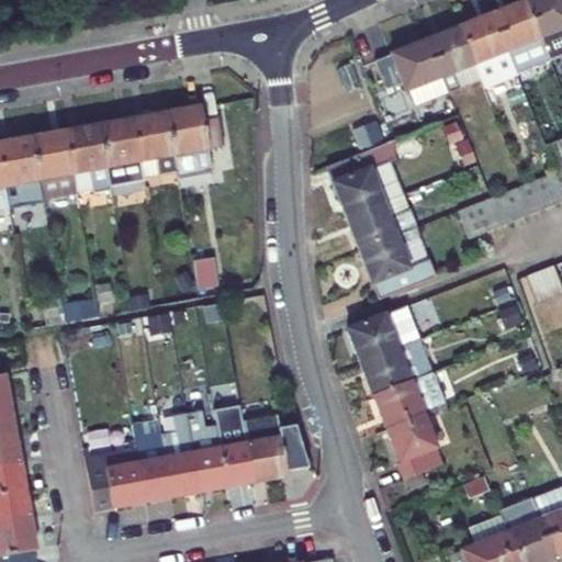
[(561,0),(529,0),(525,2),(540,40),(561,30),(561,0)]
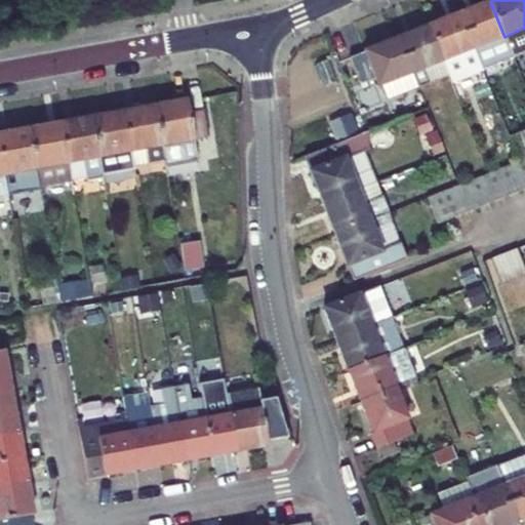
[(482,71),(514,58),(505,37),(490,2),(459,14),(482,71)]
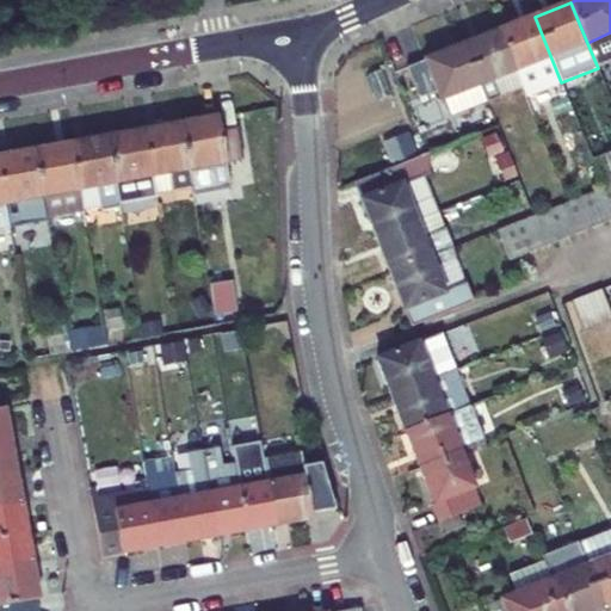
[(523,88),(526,96),(561,82),(535,17),(500,31),(523,88)]
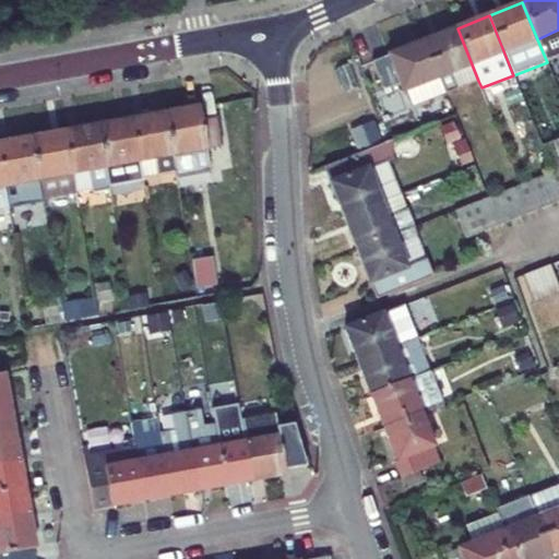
[(439,78),(447,95),(478,81),(458,28),(425,42),(439,78)]
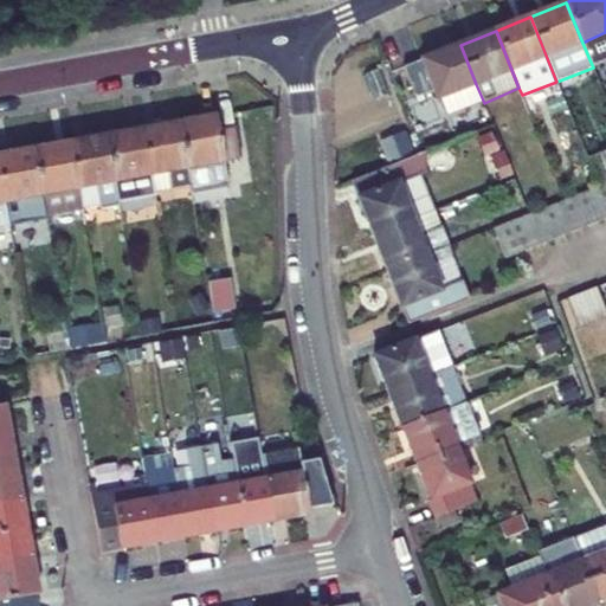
[(432,91),(436,101),(476,84),(461,45),(403,68),(414,98),(432,91)]
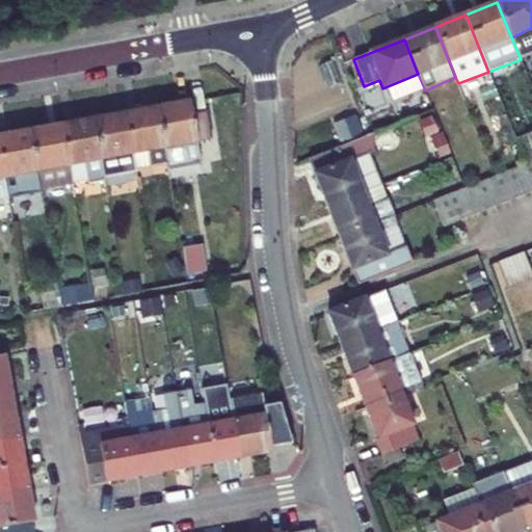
[(205,110),(190,114),(188,102),(156,108),(165,165),(166,170),(200,164),(196,141),(210,138),(205,110)]
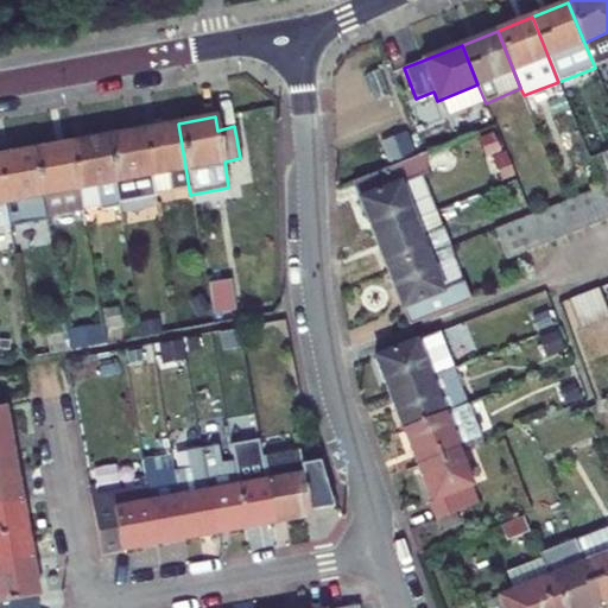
[(178,124),(140,131),(152,195),(189,189),(178,124)]
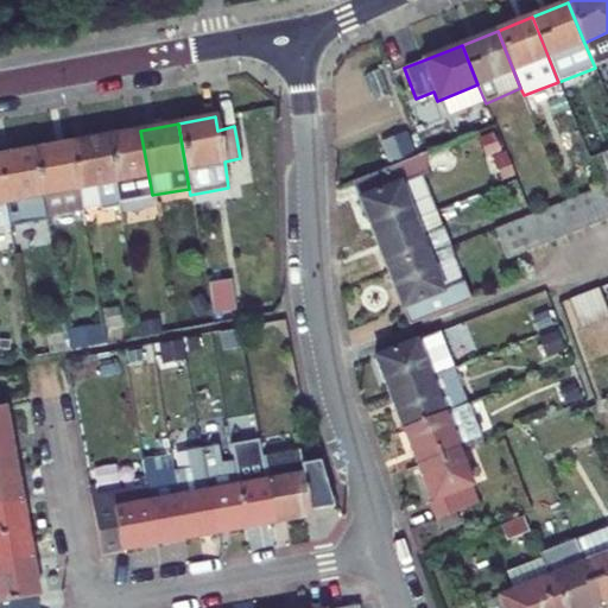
[(116,206),(153,198),(152,195),(140,131),(105,138),(116,206)]
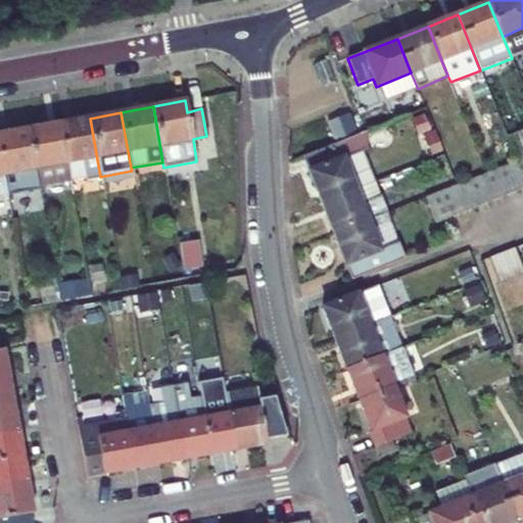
[(411,119),(418,134),(432,129),(426,112),(411,119)]
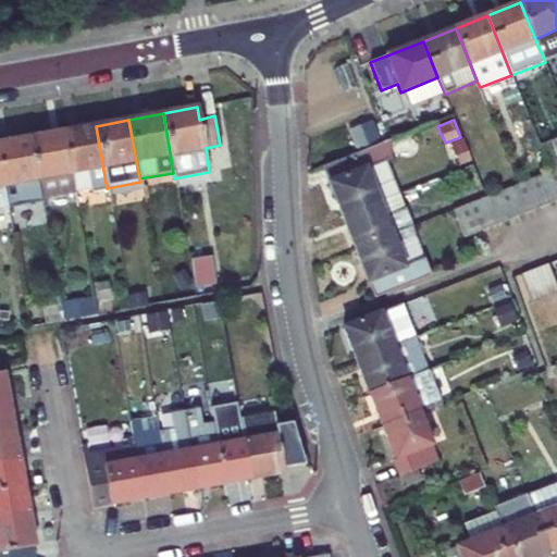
[(407,134),(403,124),(385,132),(390,141),(393,139),(407,134)]
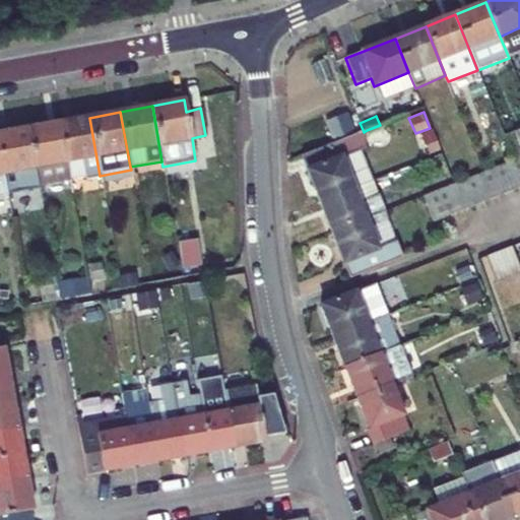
[(84,180),(100,177),(100,176),(89,118),(58,123),(68,181),(84,177),(84,180)]
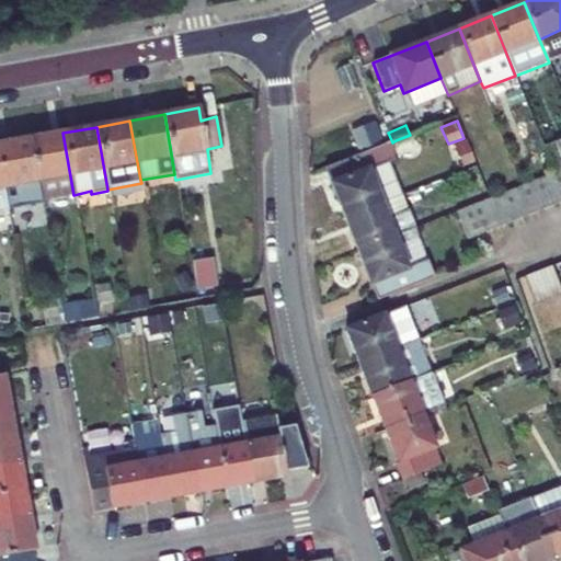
[(29,139),(39,202),(73,195),(63,133),(29,139)]
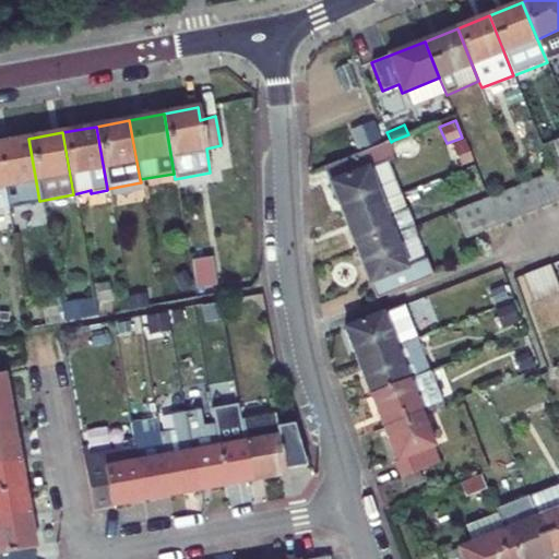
[(379,132),(359,140),(363,151),(382,143),(379,132)]
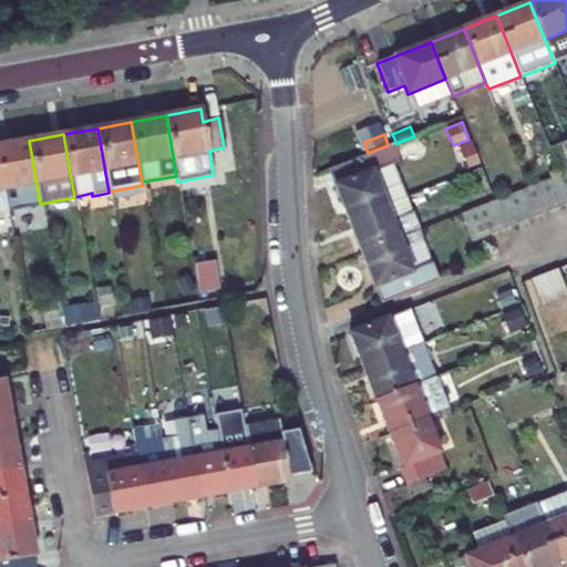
[(9,226),(43,219),(40,204),(29,141),(0,146),(0,177),(7,213),(9,226)]
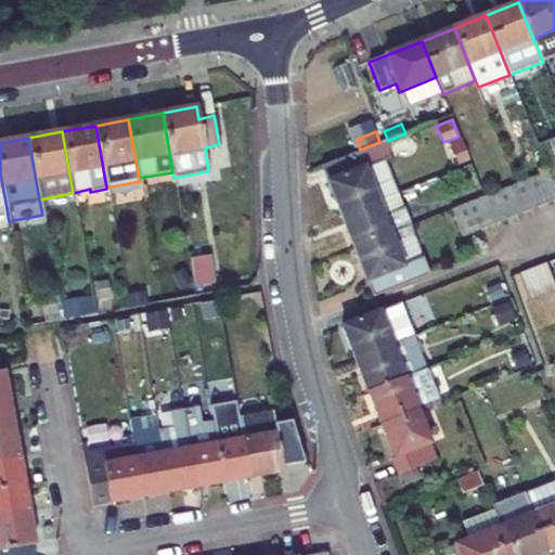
[(554,138),(538,145),(549,170),(554,167),(554,138)]
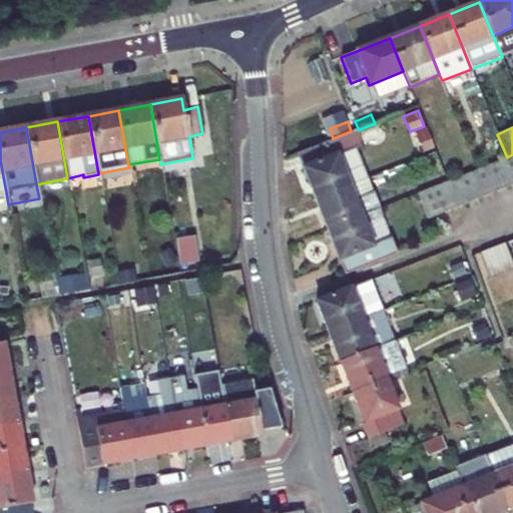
[(359,130),(298,154),(315,199),(368,178),(355,147),(362,144),(362,128),(359,130)]
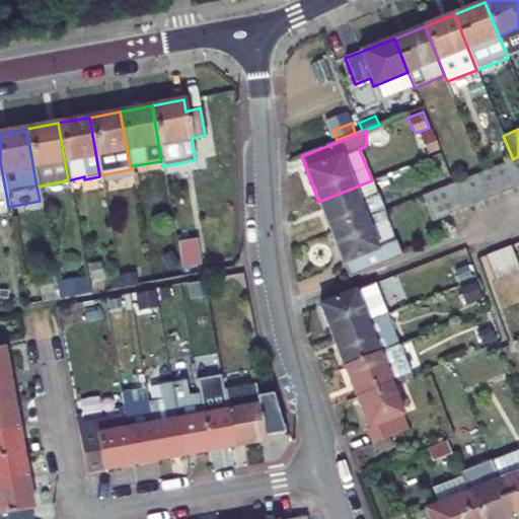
[(428,152),(437,148),(431,132),(421,136),(428,152)]
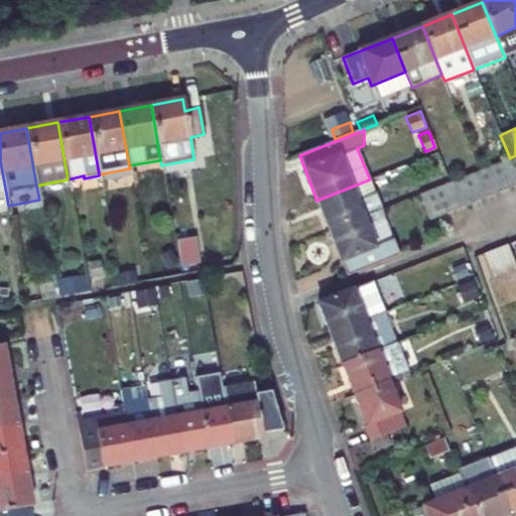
[(501,162),(512,186),(515,184),(515,155),(510,158),(501,162)]
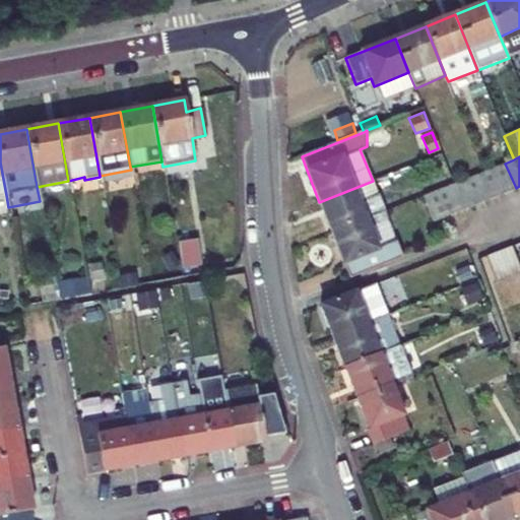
[(492,169),(502,193),(516,188),(505,164),(492,169)]
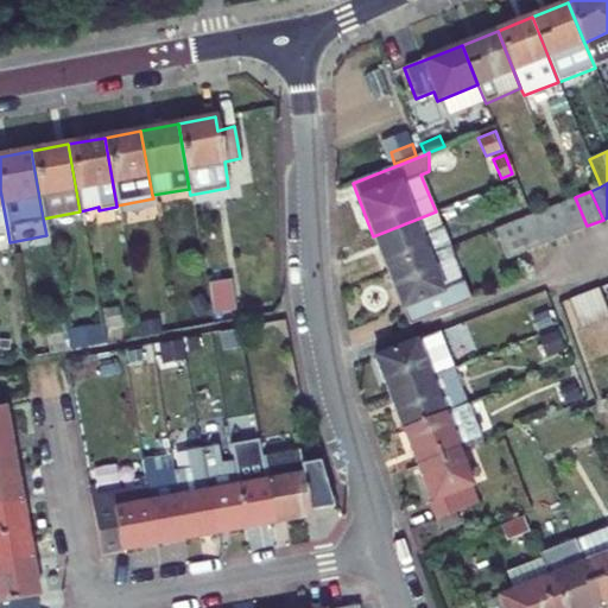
[(557,204),(569,233),(587,226),(575,197),(565,201),(557,204)]
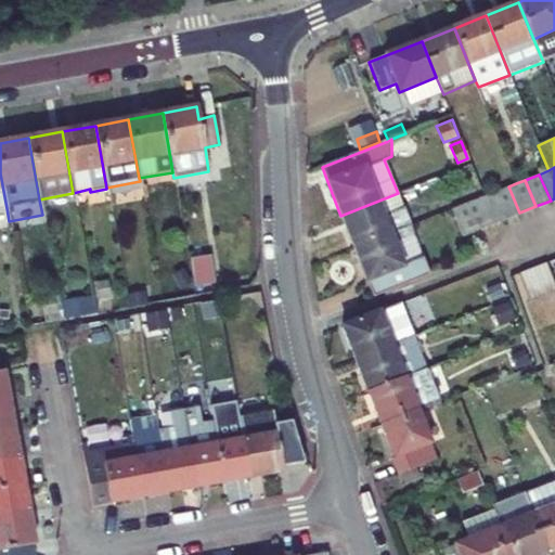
[(493,192),(504,219),(519,213),(508,186),(493,192)]
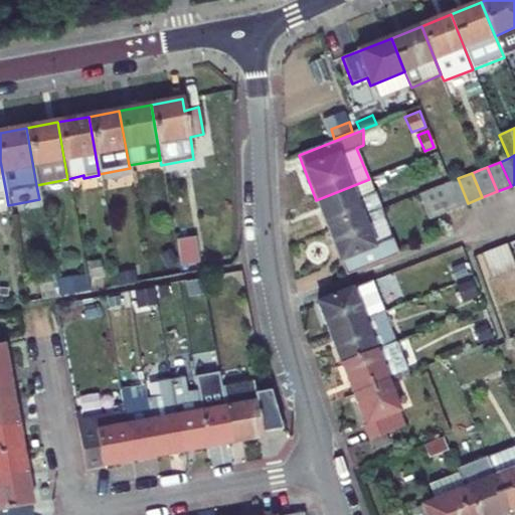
[(443,184),(454,208),(468,203),(458,178),(450,182),(443,184)]
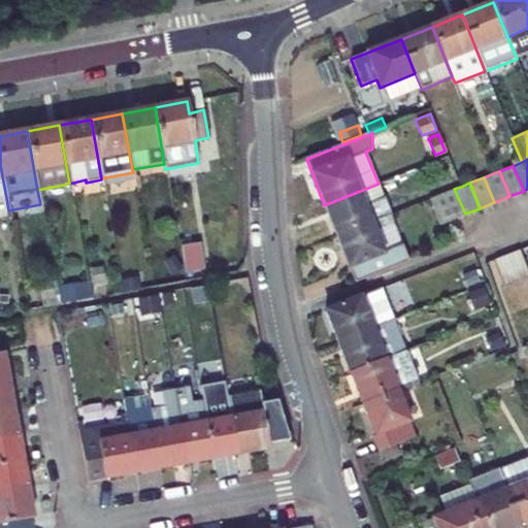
[(378,184),(324,205),(336,236),(391,215),(378,184)]
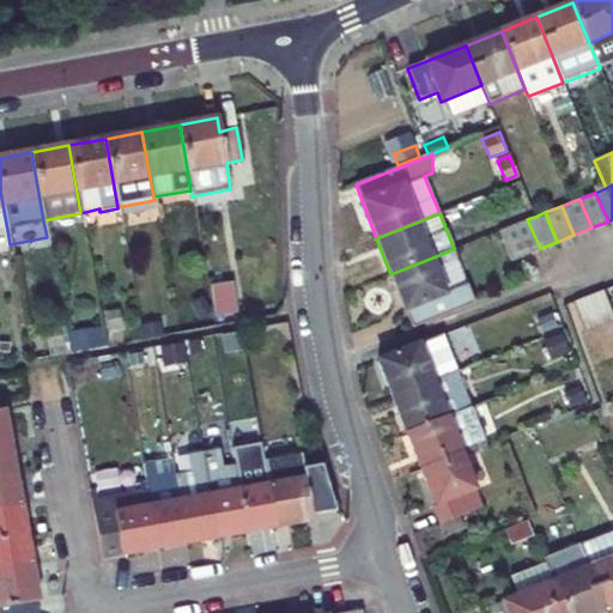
[(498,231),(510,260),(540,248),(527,219),(498,231)]
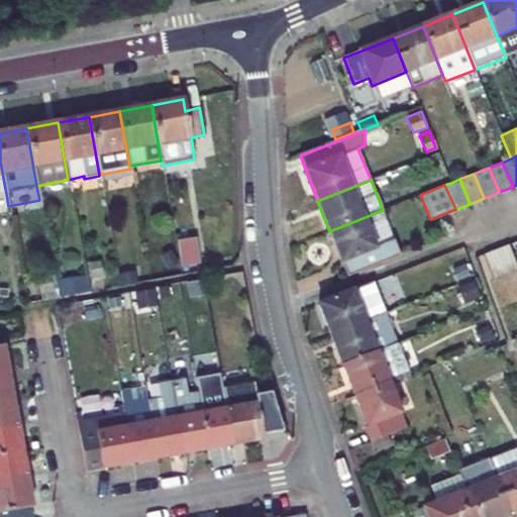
[(10,217),(41,211),(39,200),(8,206),(10,217)]
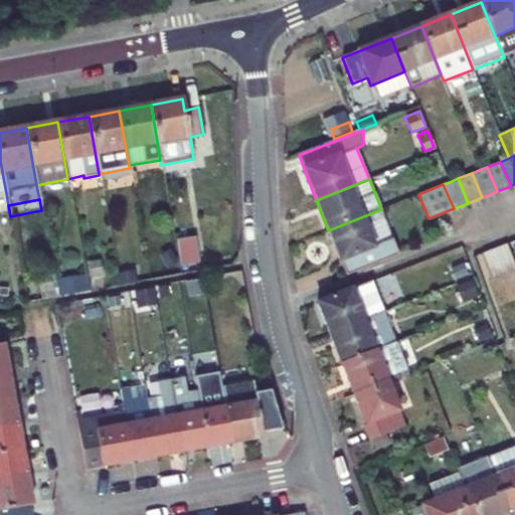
[(381,209),(328,230),(347,276),(399,254),(381,209)]
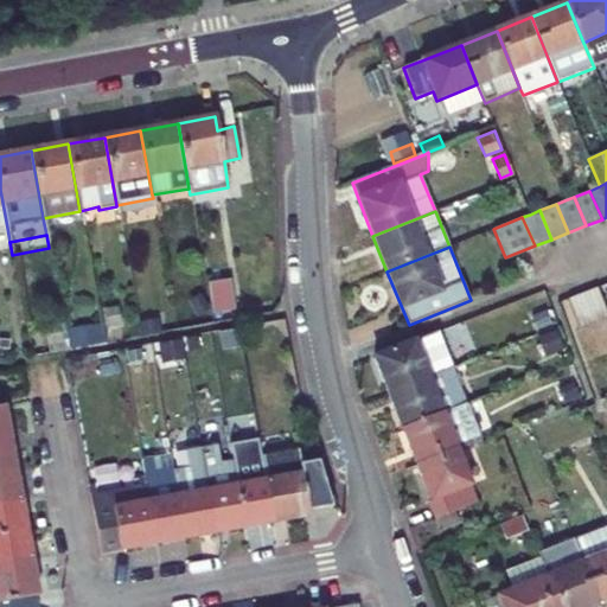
[(234,311),(230,282),(208,283),(212,314),(234,311)]
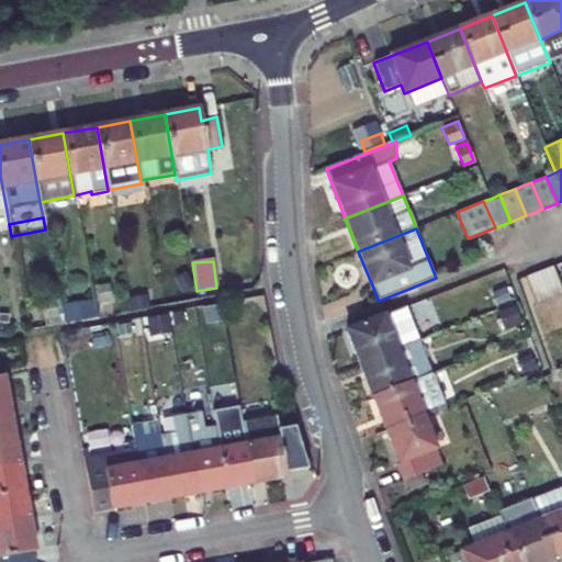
[(561,288),(553,266),(527,277),(537,303),(561,293),(561,288)]
